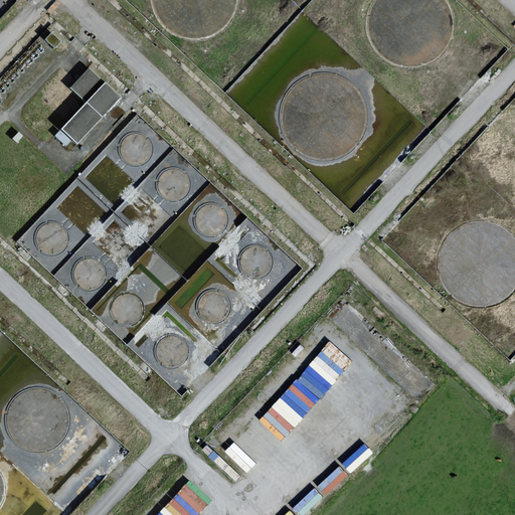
[(425,66),(438,59),(447,49),(453,37),(454,23),(450,9),(444,0),(378,0),(372,11),(369,24),(370,38),(376,50),(386,60),(398,66),(411,68),(425,66)]
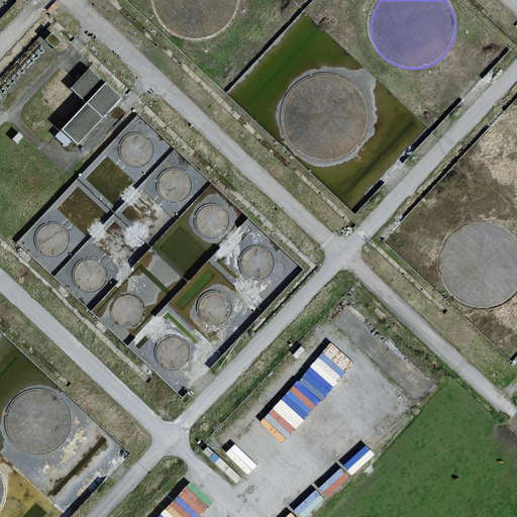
[(71,89),(87,104),(105,84),(89,70),(71,89)]
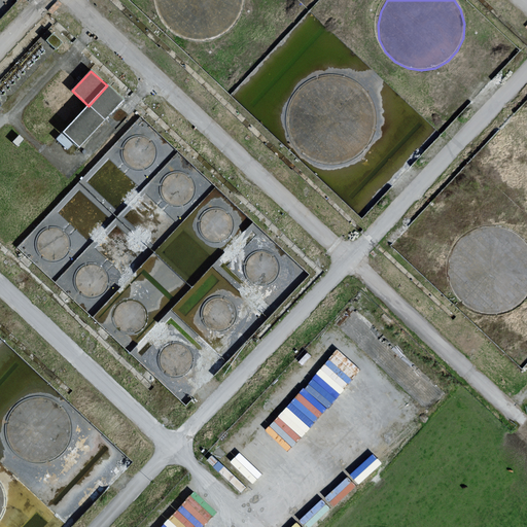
[(349,165),(361,159),(371,148),(377,135),(378,120),(374,107),(366,95),(354,86),(341,81),(326,82),(313,88),(302,96),(294,108),(291,123),(292,136),(299,149),(309,159),(321,166),(335,168),(349,165)]
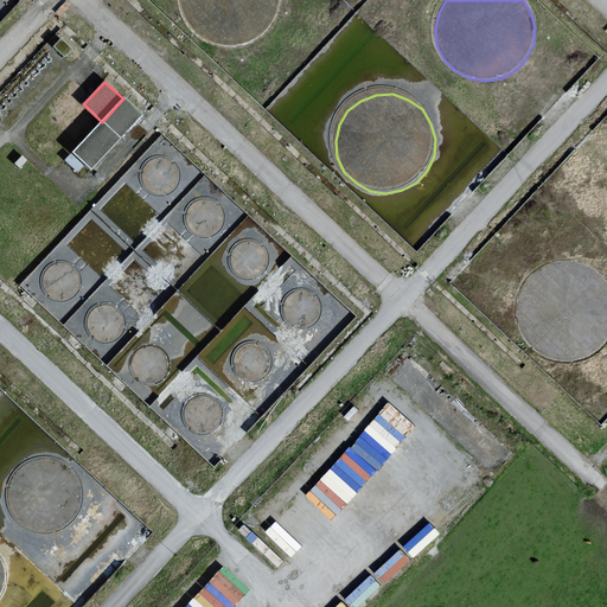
[(102,122),(72,152),(90,171),(144,116),(123,98),(102,122)]
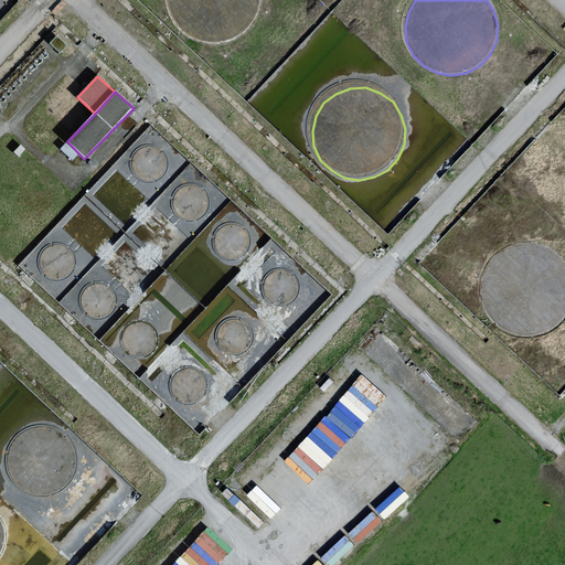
[(153,183),(159,180),(163,176),(166,170),(167,164),(166,159),(162,153),(158,150),(152,148),(146,147),(140,149),(136,152),(132,157),(130,162),(130,169),(132,174),(137,179),(141,182),(148,183),(153,183)]
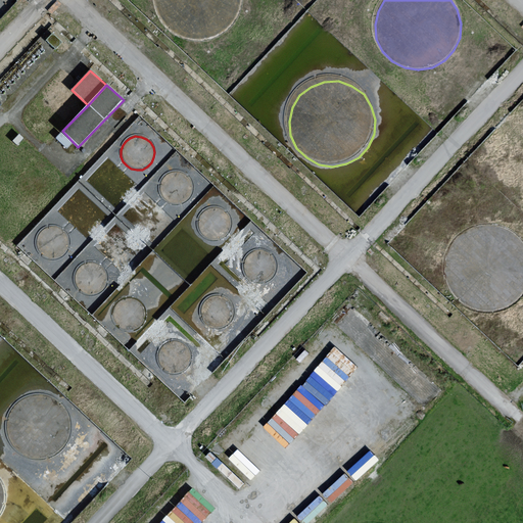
[(181,206),(186,203),(189,199),(192,194),(192,189),(191,184),(188,179),(184,176),(179,174),(174,174),(169,175),(163,178),(160,182),(158,188),(159,193),(160,198),(164,202),(170,205),(175,206),(181,206)]
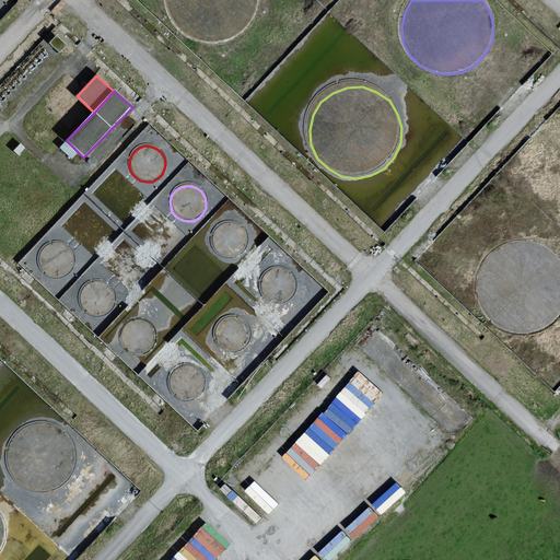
[(234,260),(240,258),(244,254),(246,248),(247,243),(246,236),(243,232),(238,228),(233,225),(228,225),(221,228),(217,231),(213,235),(211,241),(211,247),(213,253),(218,257),(222,260),(229,261),(234,260)]
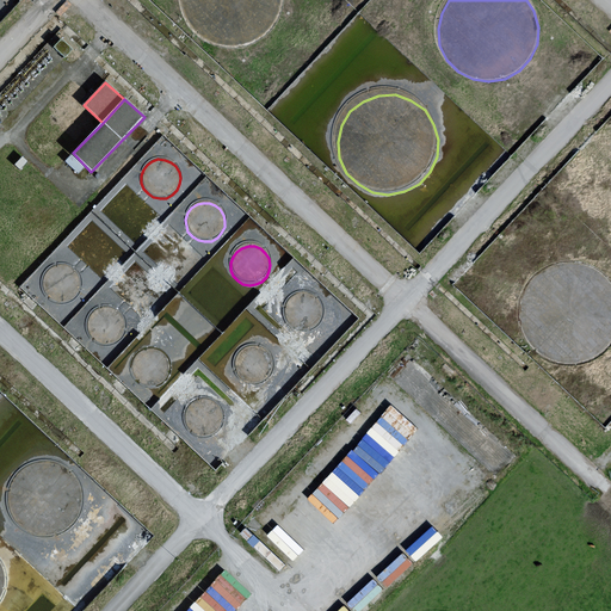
[(71,303),(76,301),(81,296),(84,290),(85,283),(84,277),(80,272),(75,267),(69,265),(62,265),(56,267),(51,271),(48,276),(45,282),(45,288),(48,295),(53,300),(57,303),(65,304),(71,303)]
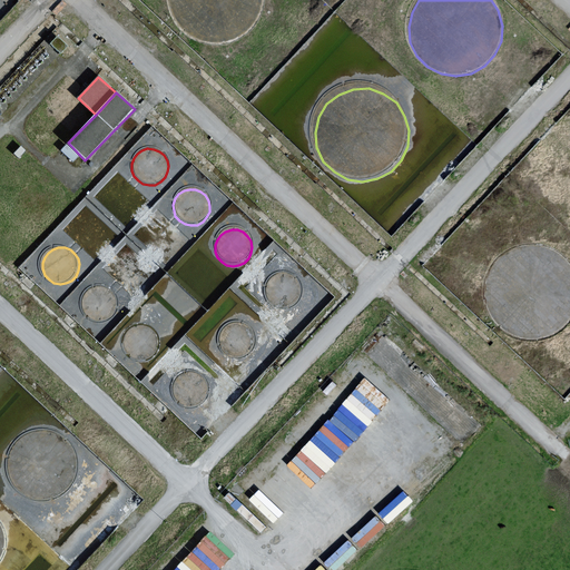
[(548,342),(561,334),(569,324),(569,271),(567,266),(554,256),(539,252),(523,252),(509,257),(497,267),(489,281),(485,295),(488,311),(493,324),(504,335),(518,342),(533,344),(548,342)]
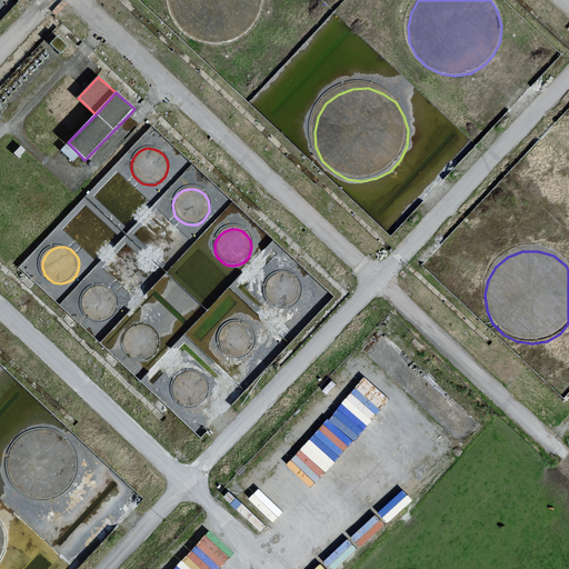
[(288,310),(293,307),(298,302),(300,297),(301,291),(300,286),(297,280),(292,277),(287,275),(281,275),(275,276),(270,279),(267,285),(265,290),(265,296),(267,301),(271,307),(276,309),(282,311),(288,310)]
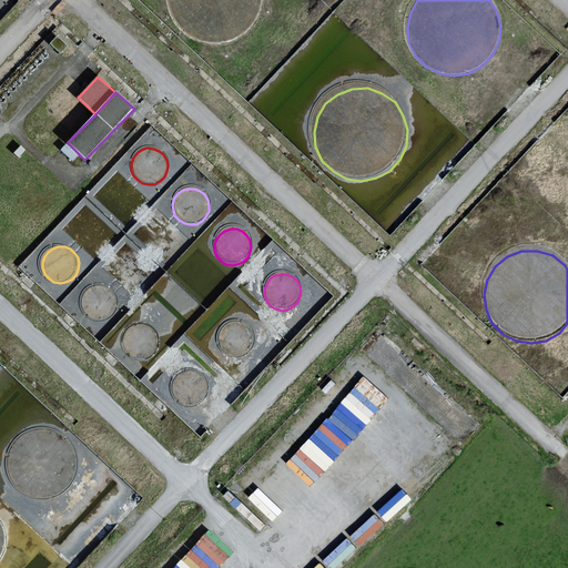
[(105,322),(111,320),(115,315),(118,310),(118,304),(117,297),(113,293),(109,290),(103,287),(98,286),(92,288),(87,292),(83,296),(82,302),(82,308),(84,314),(88,318),(93,322),(99,323),(105,322)]
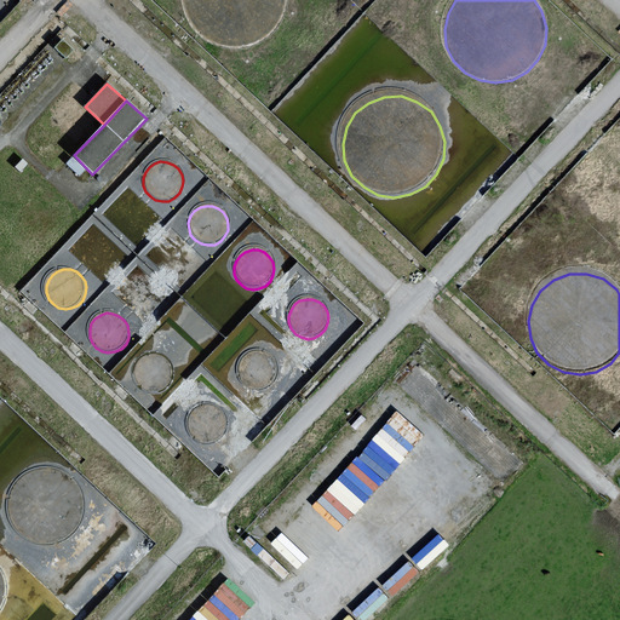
[(262,391),(268,388),(273,383),(275,377),(276,371),(275,365),(271,359),(267,355),(260,352),(254,352),(247,354),(242,357),(239,362),(236,368),(236,375),(239,382),(244,386),(248,390),(256,391),(262,391)]
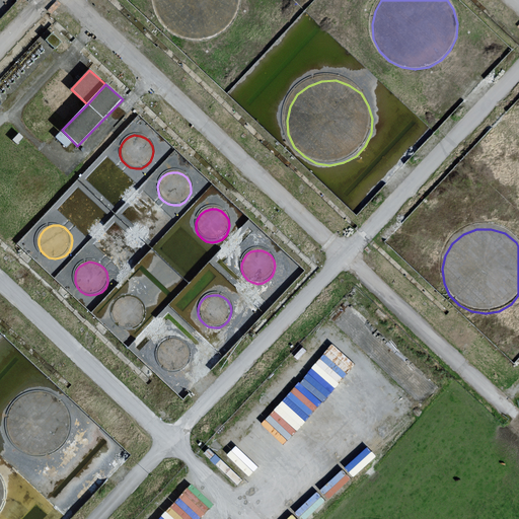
[(135,330),(140,327),(143,323),(146,318),(146,313),(145,308),(142,303),(138,300),(133,298),(128,298),(123,299),(118,302),(115,306),(114,311),(114,317),(116,322),(119,326),(124,329),(129,330),(135,330)]
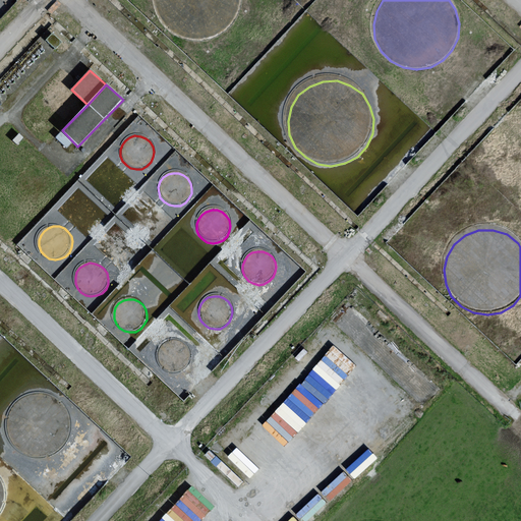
[(180,372),(185,370),(189,366),(191,361),(192,356),(191,351),(188,347),(184,343),(180,341),(175,341),(170,342),(165,345),(162,348),(160,353),(160,359),(161,364),(165,368),(169,371),(174,372),(180,372)]
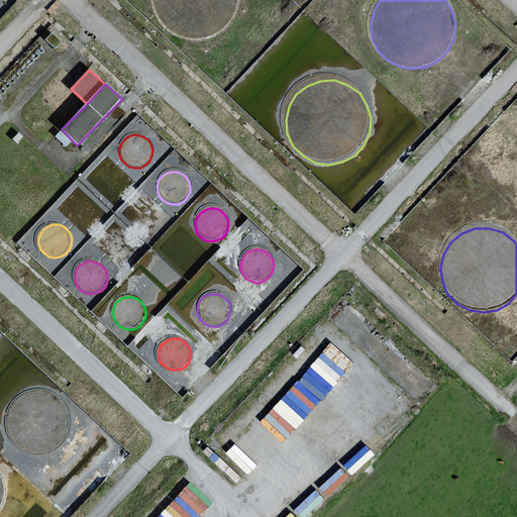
[(263,466),(347,371),(324,350),(239,445),(263,466)]
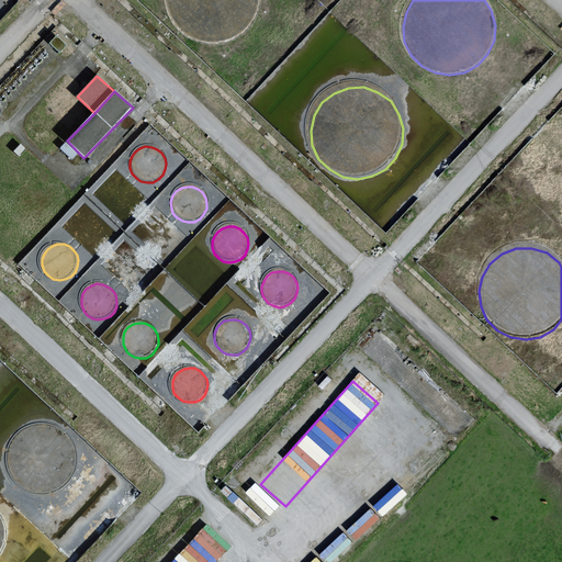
[(64,490),(72,482),(78,473),(80,462),(79,451),(74,441),(66,433),(56,428),(45,427),(34,429),(24,435),(18,444),(13,453),(13,464),(15,475),(22,484),(32,491),(42,494),(54,494),(64,490)]
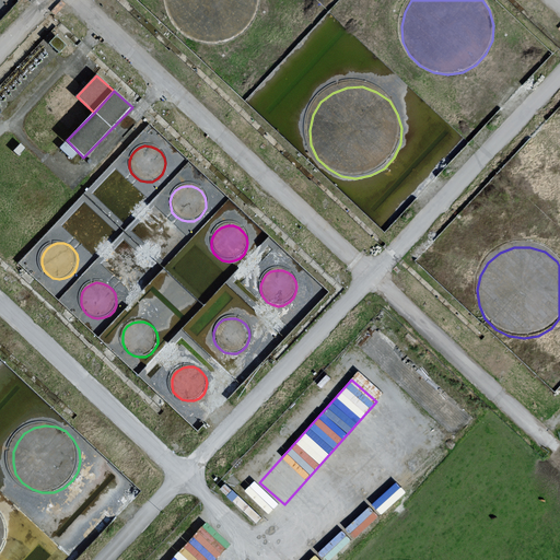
[(203,532),(176,559),(222,559),(228,555),(203,532)]
